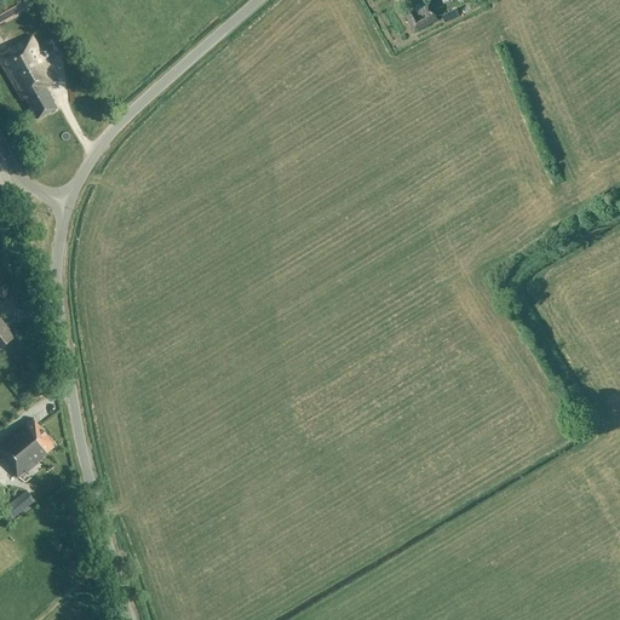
[(414,0),(401,7),(413,33),(437,21),(428,0),(422,4),(419,0),(414,0)]
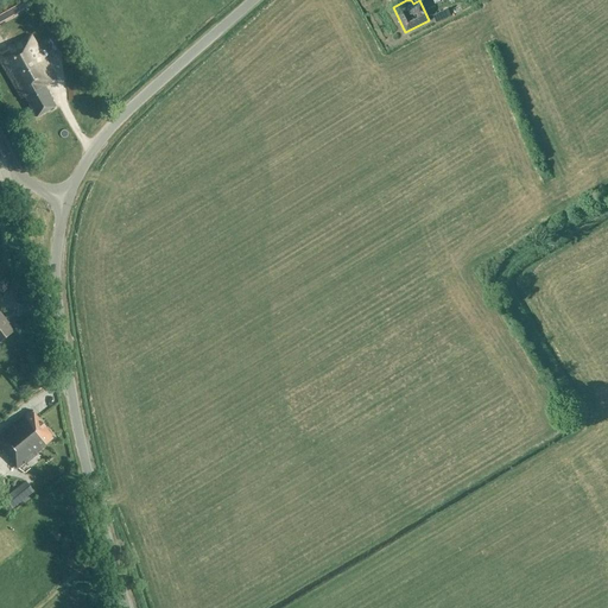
[(31,36),(0,52),(0,62),(20,99),(24,97),(36,118),(55,107),(43,87),(56,80),(31,36)]
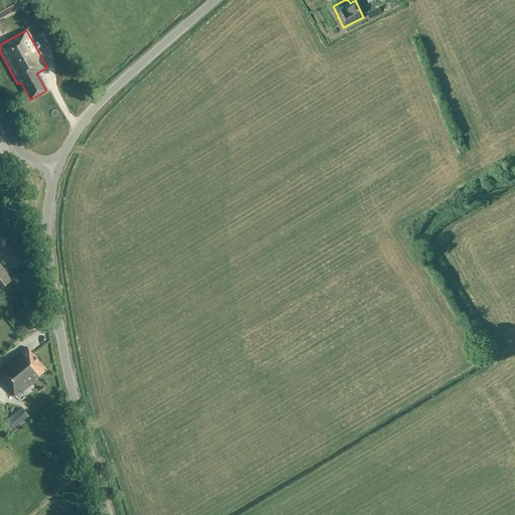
[(0,288),(11,280),(3,270),(4,269),(0,263),(0,288)]
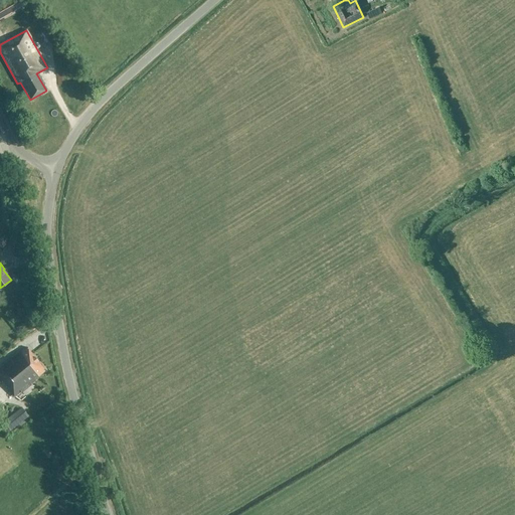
[(26,347),(0,368),(0,379),(14,396),(45,370),(26,347)]
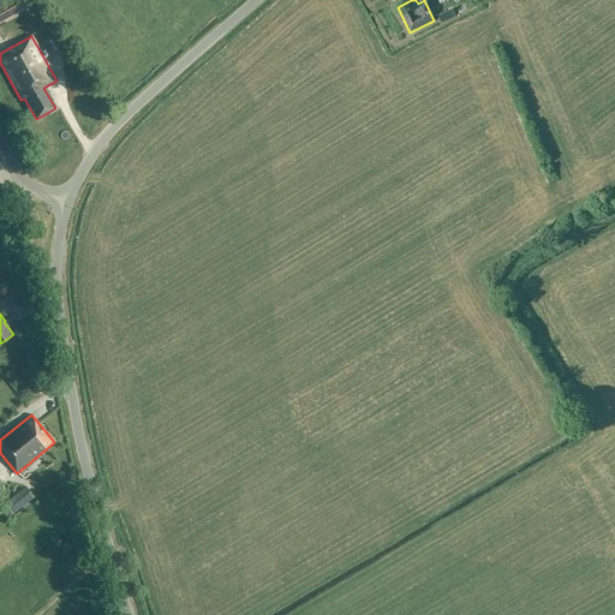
[(27,487),(4,503),(12,513),(34,496),(27,487)]
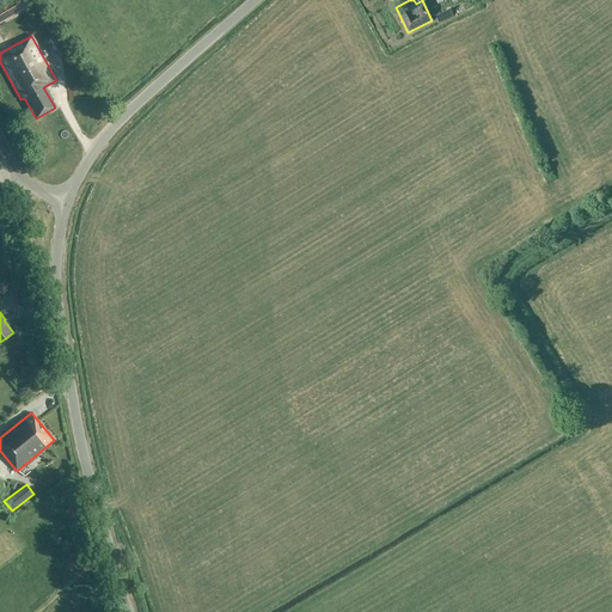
All buildings are outlined.
